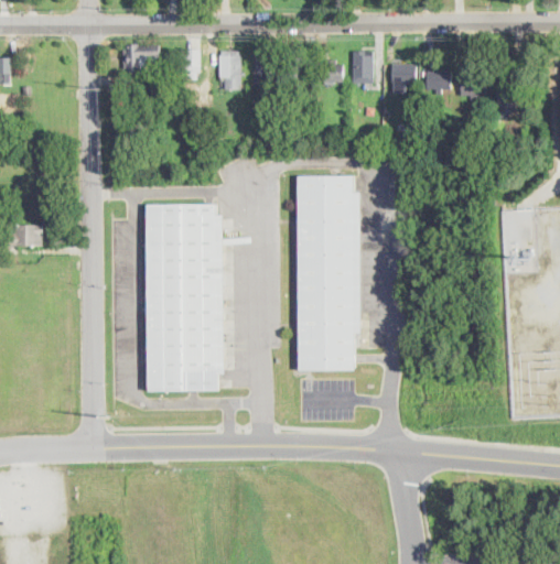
[(138,72),(121,72),(121,44),(158,43),(158,61),(143,62),(143,67),(138,67),(138,72)]
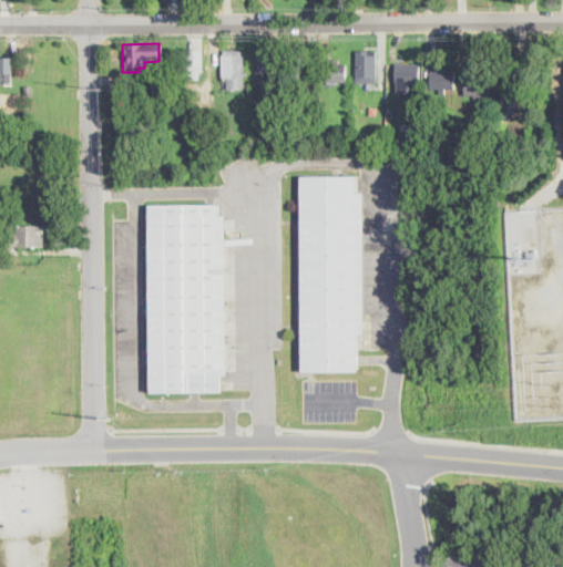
[(200,49),(200,72),(184,72),(184,49),(200,49)]
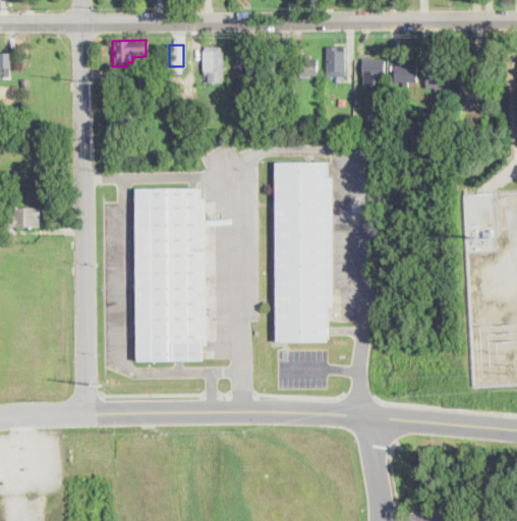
[(220,46),(220,51),(222,51),(222,82),(206,82),(206,74),(200,74),(200,50),(203,50),(203,46),(220,46)]
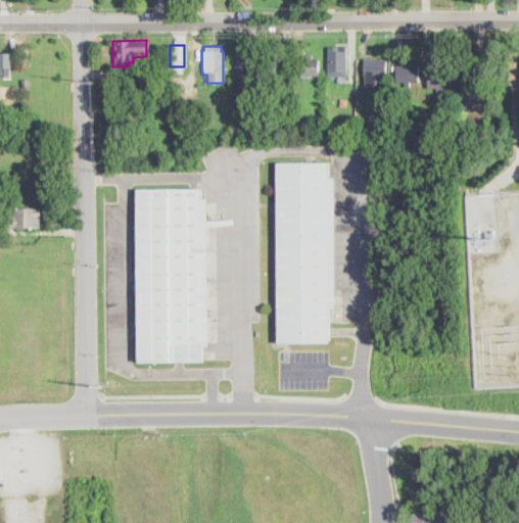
[(344,51),(343,78),(325,77),(325,75),(326,46),(344,47),(344,51)]
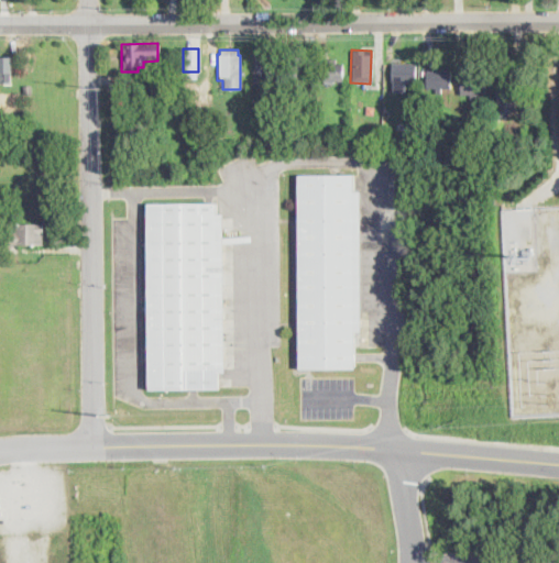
[(300,51),(300,55),(302,55),(302,79),(300,79),(300,84),(287,84),(287,79),(284,79),(284,55),(295,55),(295,51),(300,51)]
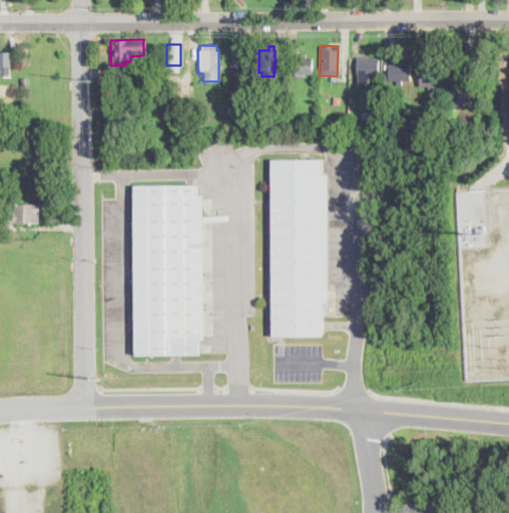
[(234,77),(229,77),(228,47),(243,47),(243,74),(234,74),(234,77)]
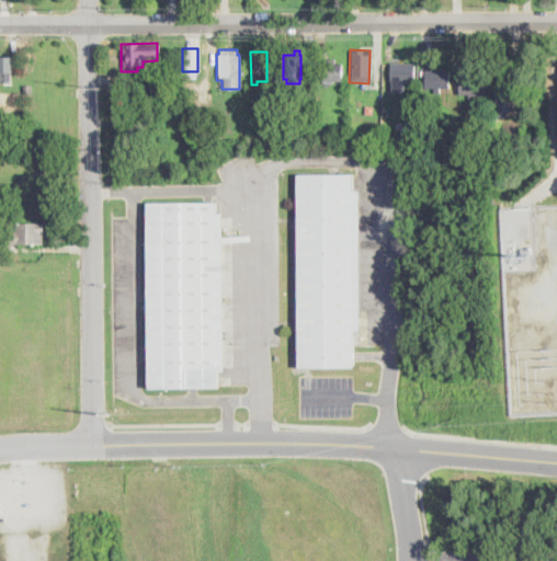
[(332,59),(332,64),(339,64),(340,81),(330,81),(330,84),(320,84),(320,59),(332,59)]
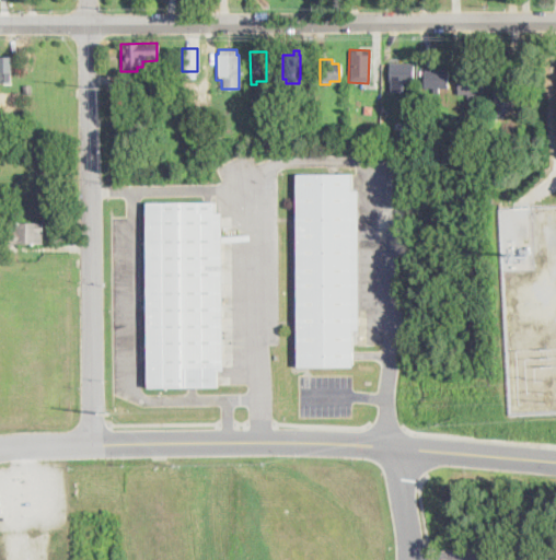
[(412,63),(410,82),(387,82),(387,63),(412,63)]
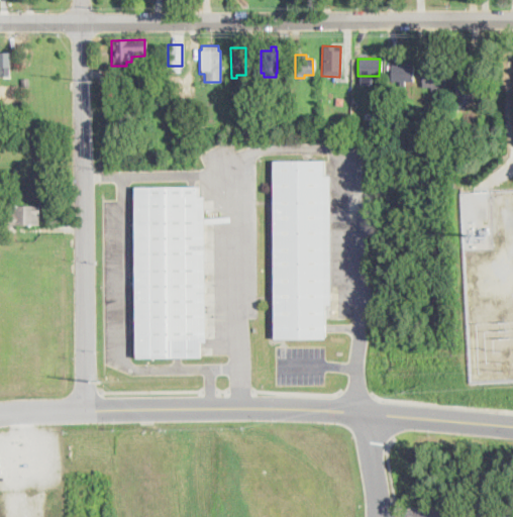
[(411,65),(411,82),(405,82),(404,86),(398,86),(398,82),(390,81),(390,64),(411,65)]
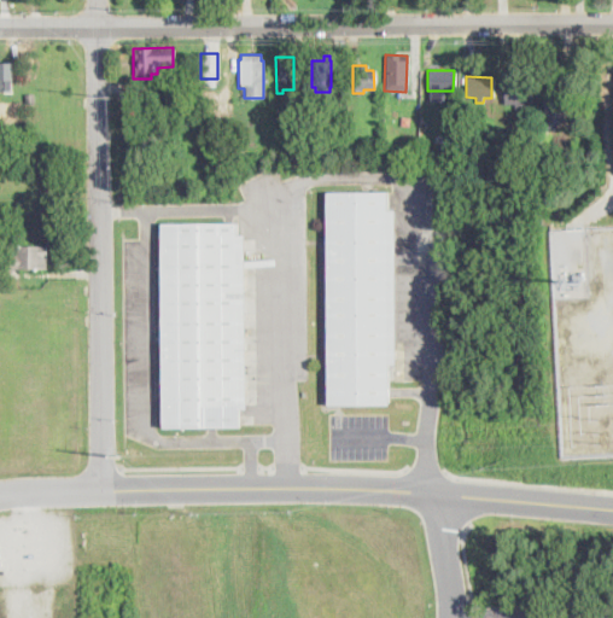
[(531,85),(530,105),(519,105),(519,110),(512,110),(512,104),(502,104),(502,85),(531,85)]
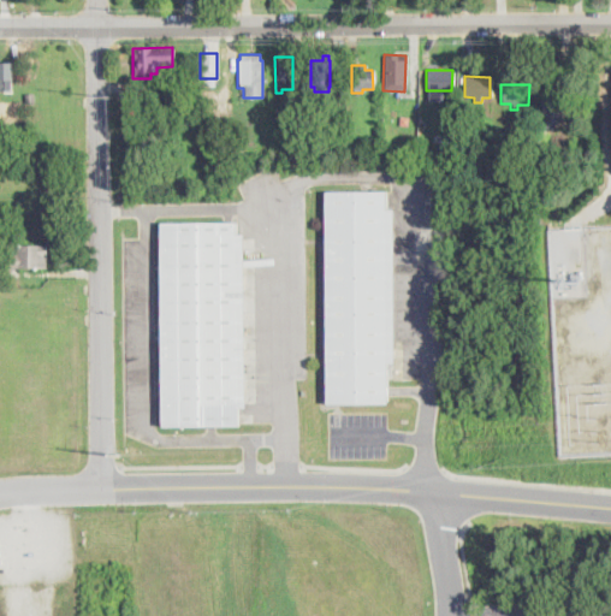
[(543,129),(535,129),(534,114),(541,114),(539,87),(558,84),(562,122),(553,122),(553,128),(543,129)]
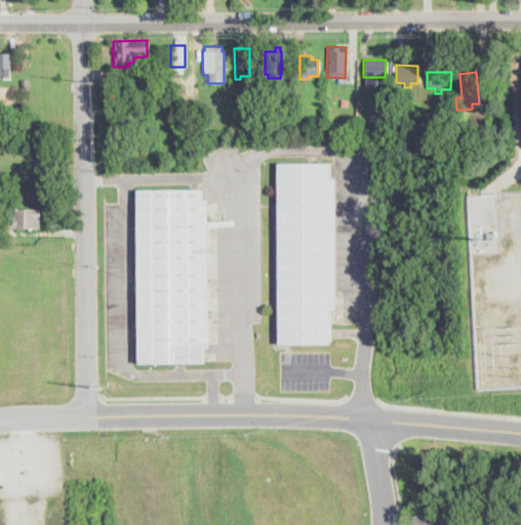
[(28,88),(19,88),(19,80),(27,80),(28,88)]
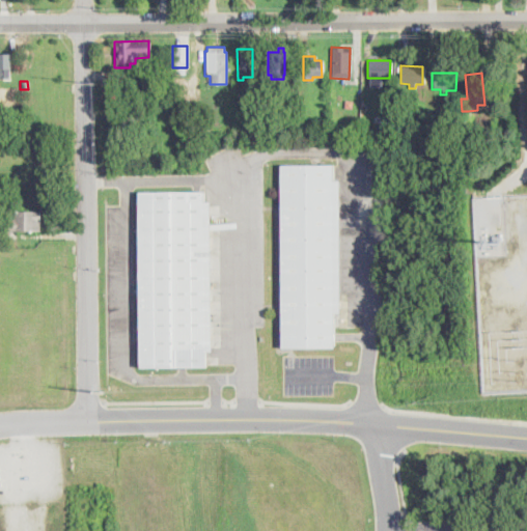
[(471,127),(471,139),(459,138),(459,127),(471,127)]
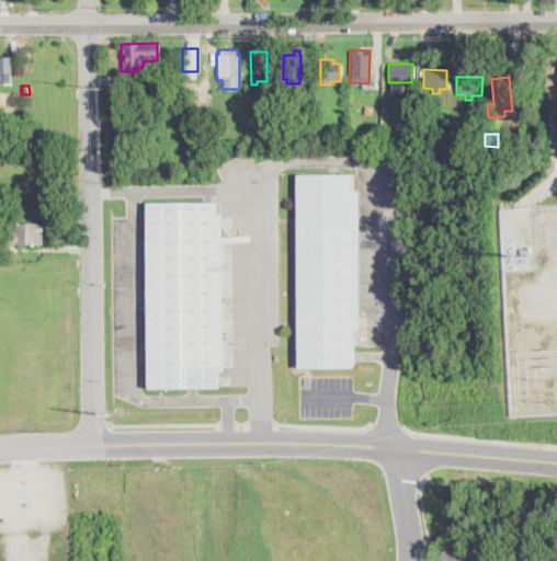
[(351,174),(351,191),(357,191),(359,331),(351,331),(352,367),(296,367),(295,174),(351,174)]
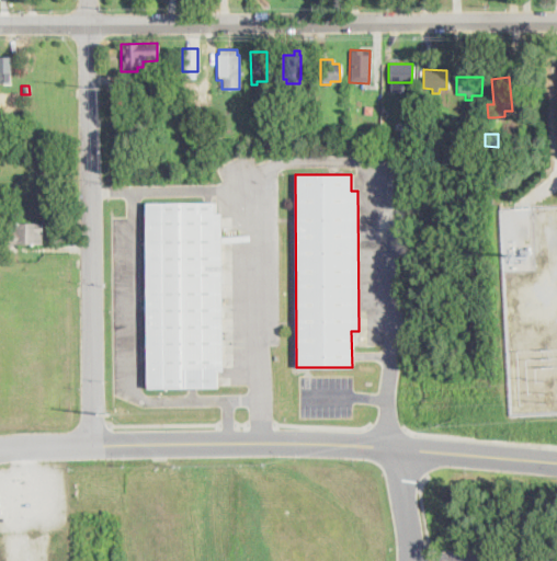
[(214,203),(214,214),(220,214),(223,371),(216,371),(216,388),(146,389),(144,204),(214,203)]
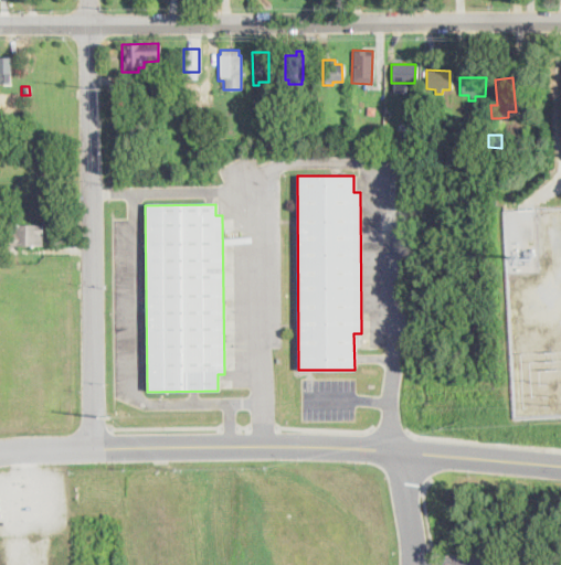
[(41,246),(6,246),(6,233),(14,233),(14,225),(41,225),(41,246)]
